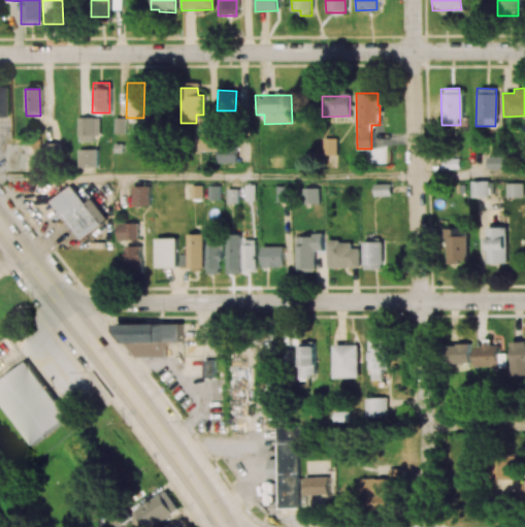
[(97,118),(76,118),(76,139),(96,139),(97,118)]
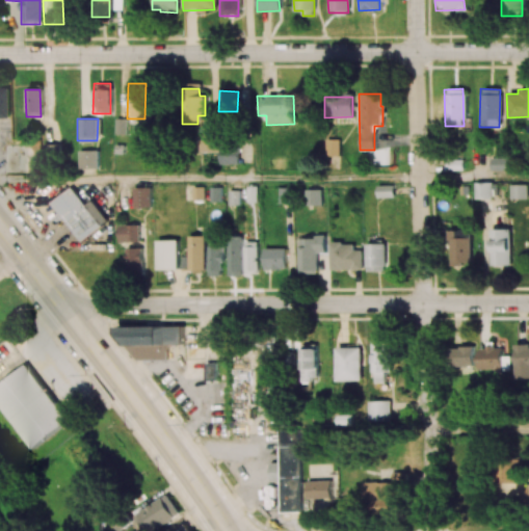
[(113,134),(125,134),(124,118),(113,118),(113,134)]
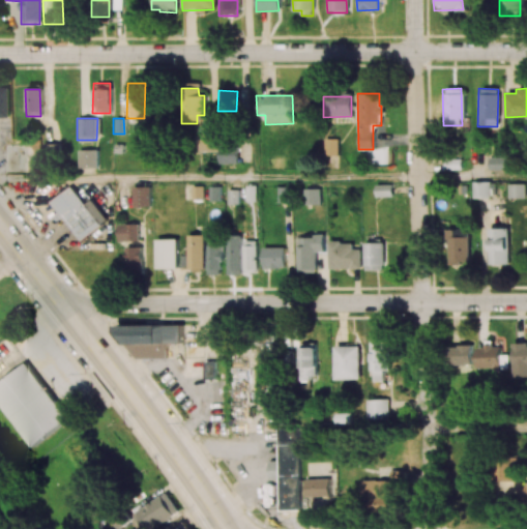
[(215,133),(196,133),(196,151),(214,151),(215,133)]
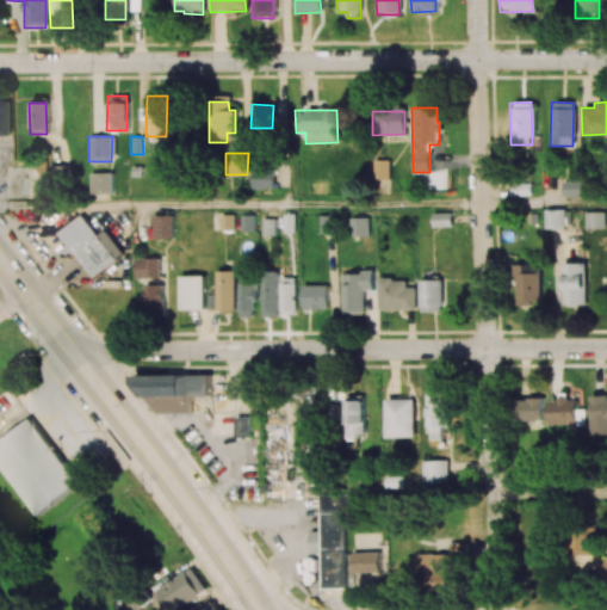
[(371,180),(386,179),(386,160),(371,161),(371,180)]
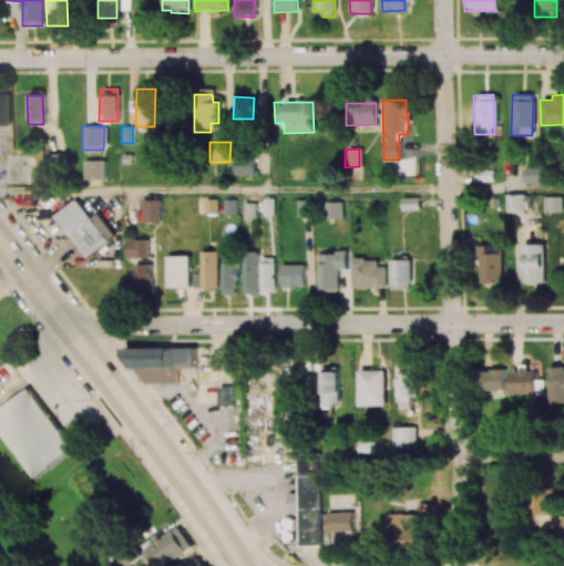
[(232,175),(252,175),(252,156),(232,157),(232,175)]
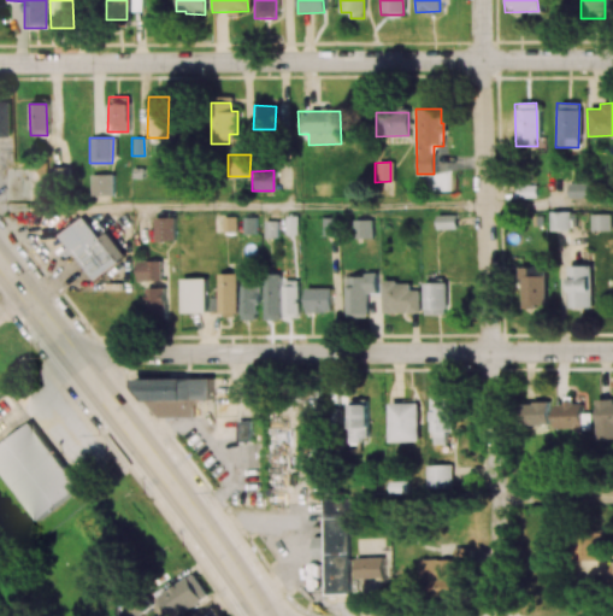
[(111,175),(89,175),(89,195),(111,195),(111,175)]
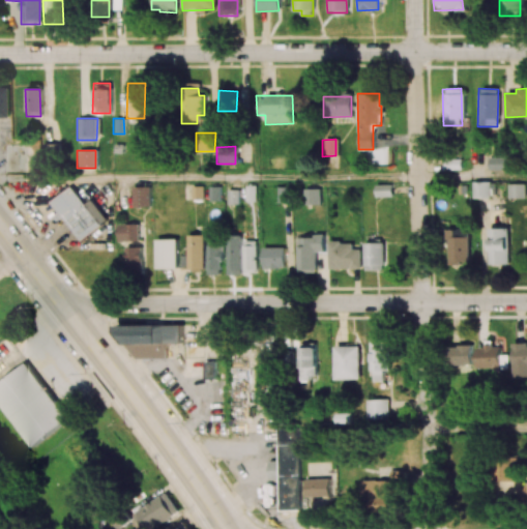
[(486,170),(502,171),(502,158),(487,157),(486,170)]
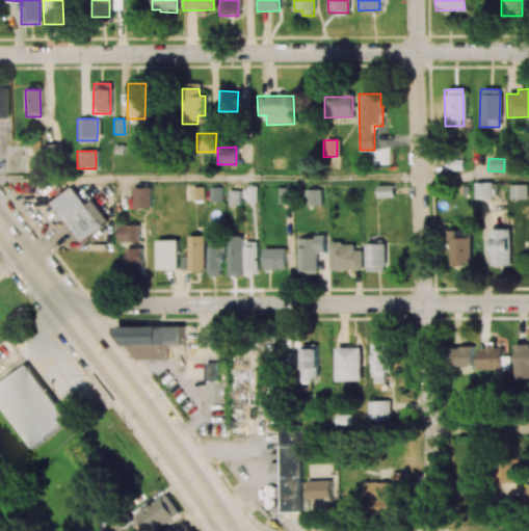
[(444,170),(460,170),(460,160),(444,160),(444,170)]
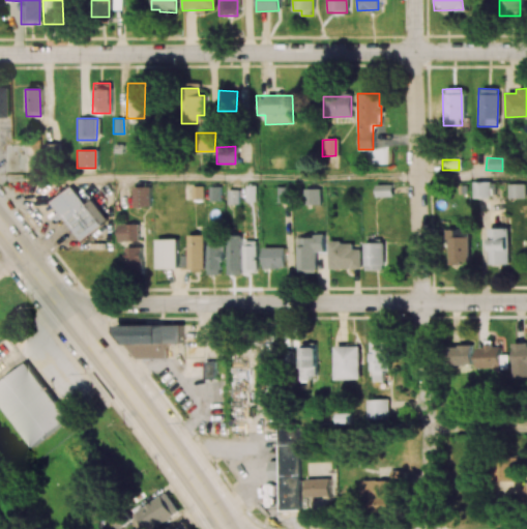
[(471,198),(492,198),(492,182),(470,182),(471,198)]
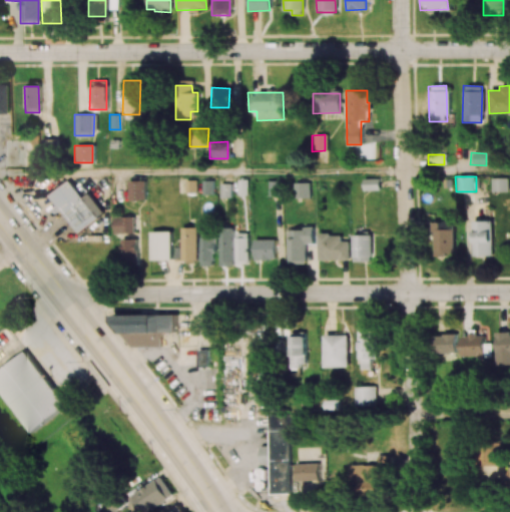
[(363,190),(378,190),(378,178),(363,179),(363,190)]
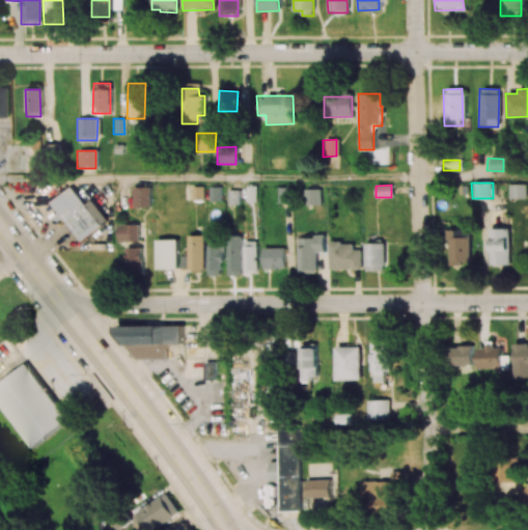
[(507,199),(524,199),(524,185),(507,185),(507,199)]
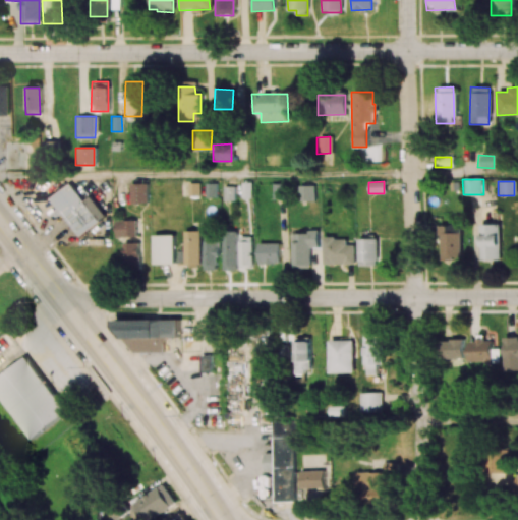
[(104,217),(88,196),(81,200),(68,183),(48,198),(77,237),(104,217)]
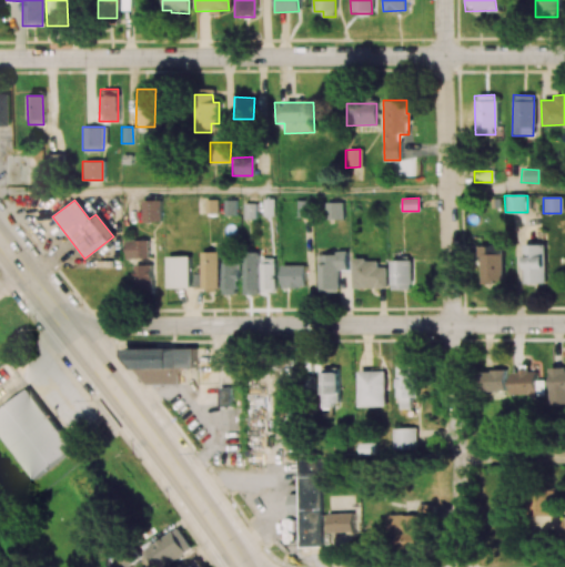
[(160,221),(159,200),(140,200),(141,222),(160,221)]
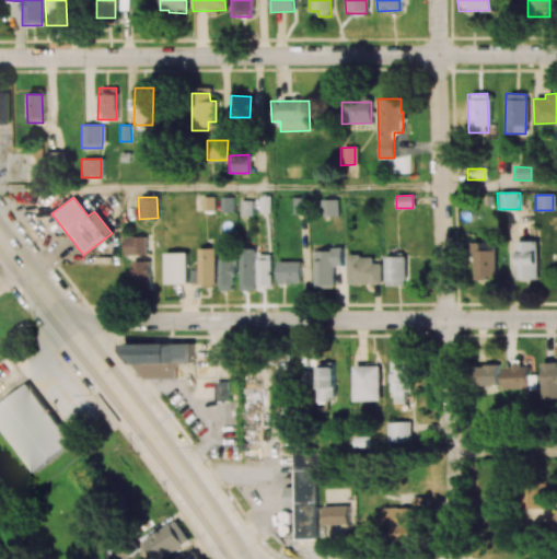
[(231,197),(220,197),(219,212),(230,212),(231,197)]
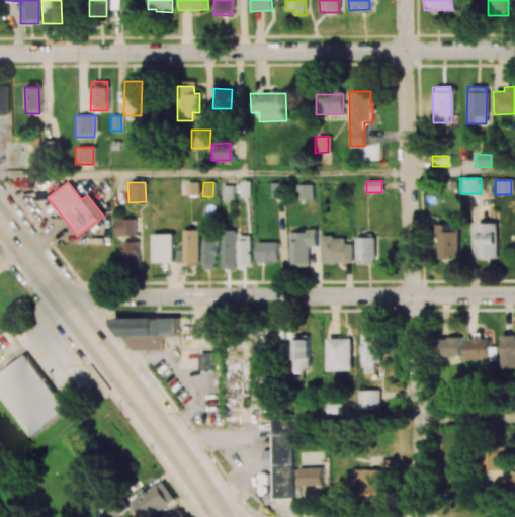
[(311,200),(312,185),(296,184),(295,200),(311,200)]
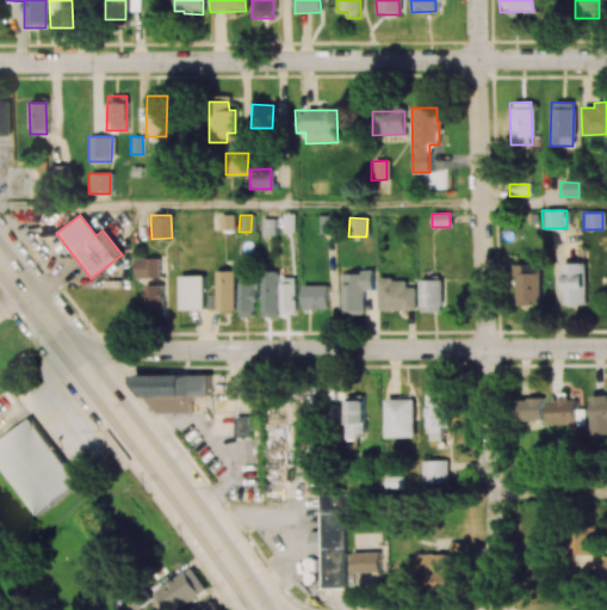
[(319,233),(329,233),(329,219),(319,219),(319,233)]
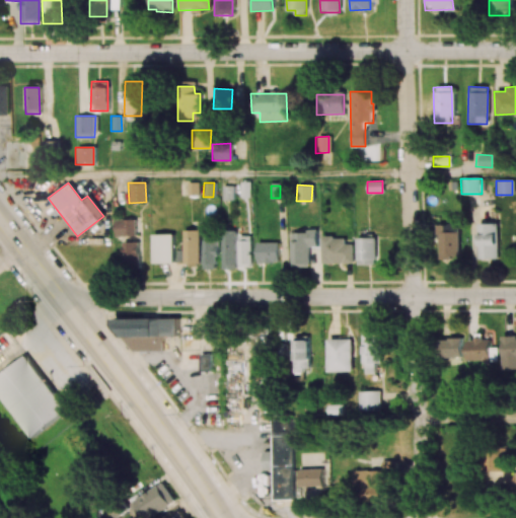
[(232,201),(232,187),(222,187),(222,200),(232,201)]
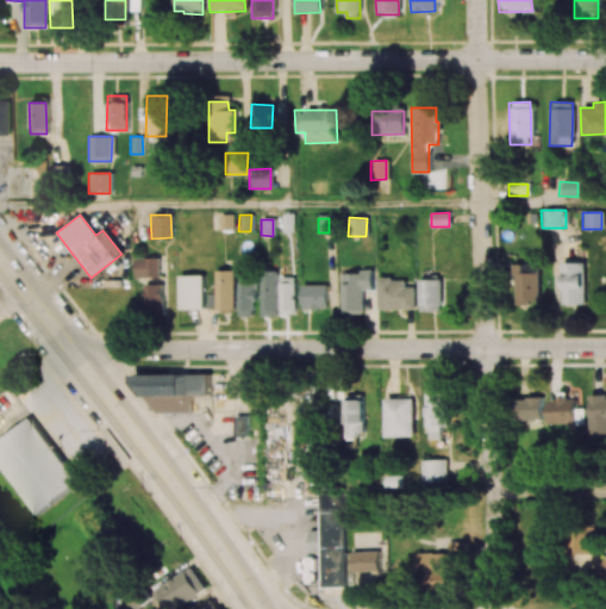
[(133,279),(157,278),(156,258),(133,259),(133,279)]
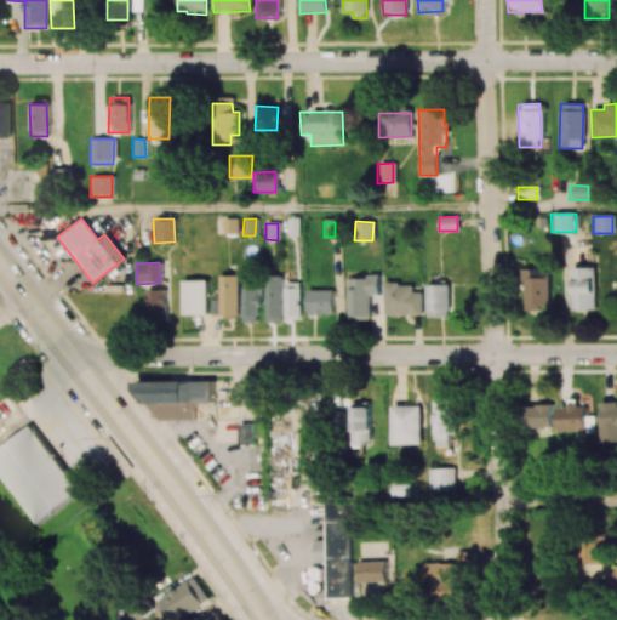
[(593,311),(593,267),(570,268),(571,311),(593,311)]
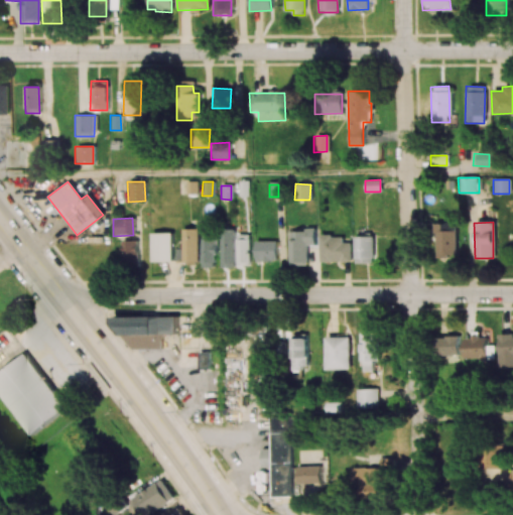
[(456,223),(434,223),(434,256),(455,257),(456,223)]
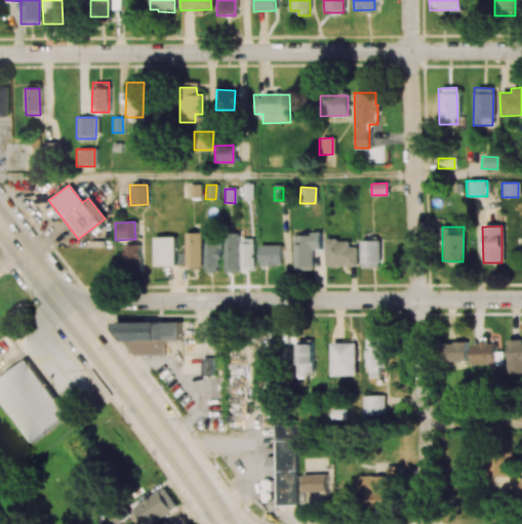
[(200,233),(185,233),(185,266),(200,266),(200,233)]
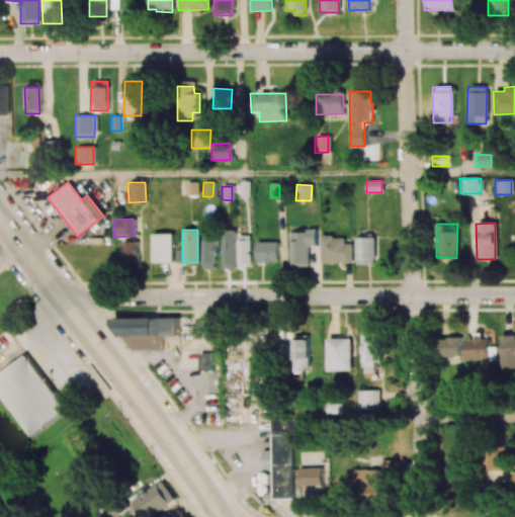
[(233,269),(233,230),(220,231),(221,269),(233,269)]
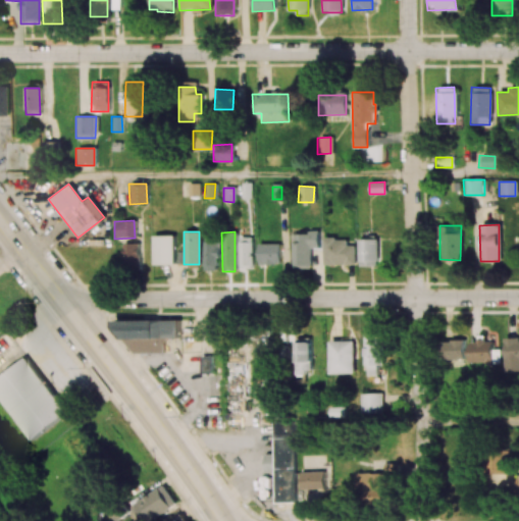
[(292,268),(309,268),(309,248),(317,248),(317,232),(292,232),(292,268)]
